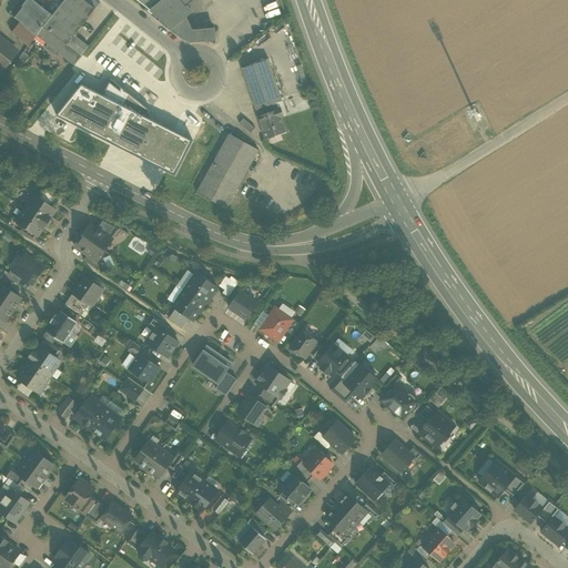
[(18,0),(8,13),(13,17),(27,0),(18,0)]
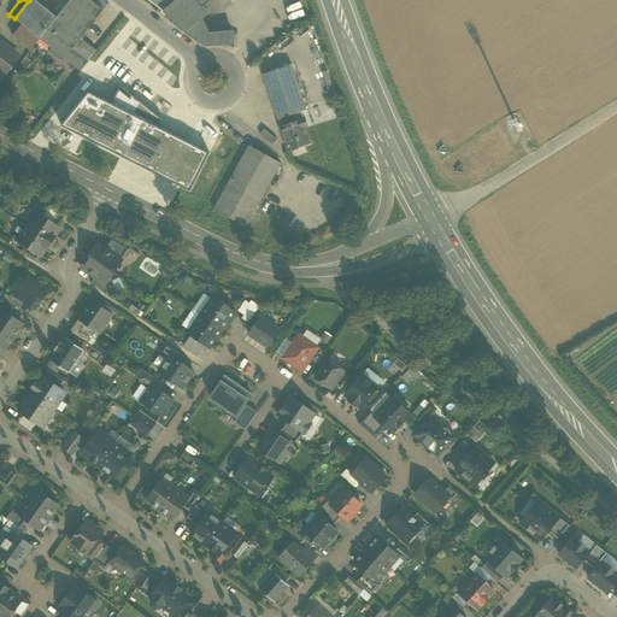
[(35,0),(29,0),(15,18),(21,24),(40,39),(48,29),(57,17),(35,0)]
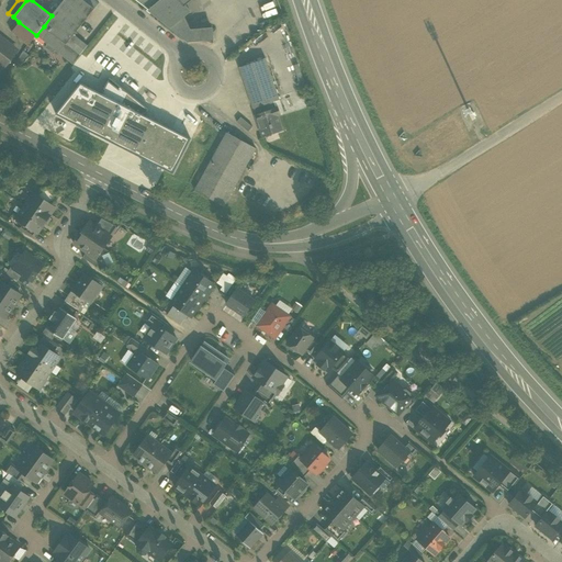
[(64,0),(52,15),(44,26),(67,44),(74,35),(94,9),(82,0),(64,0)]
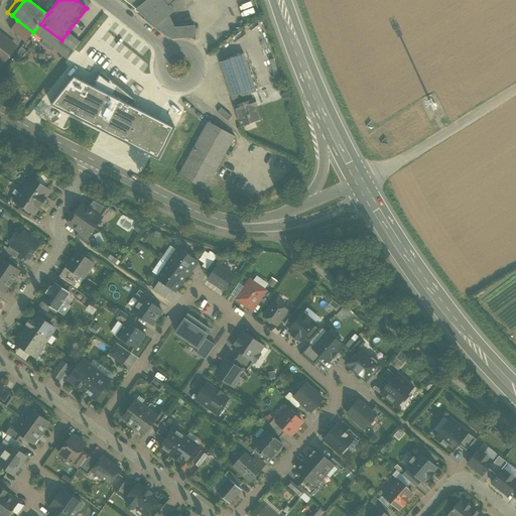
[(124,0),(139,11),(172,38),(196,36),(195,26),(174,28),(168,15),(174,10),(169,5),(174,0),(124,0)]
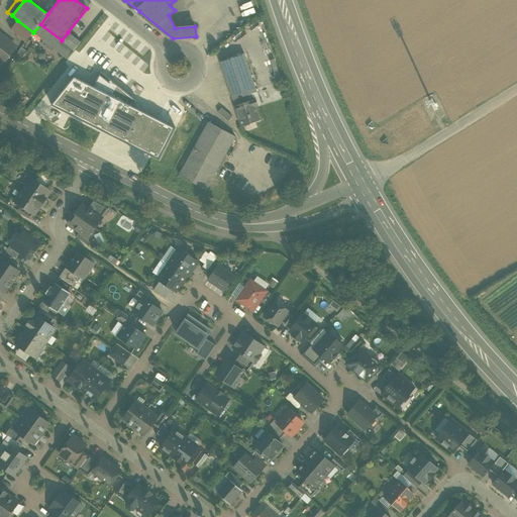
[(33,32),(17,20),(10,29),(25,41),(33,32)]
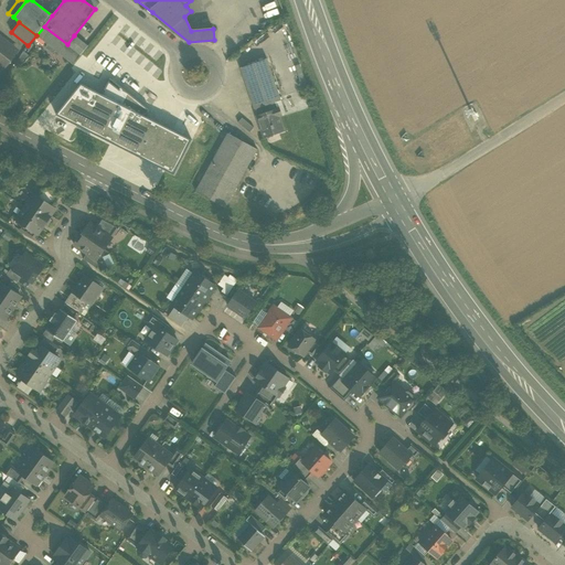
[(67,44),(44,27),(36,35),(48,44),(45,49),(52,53),(55,51),(73,65),(81,55),(67,44)]
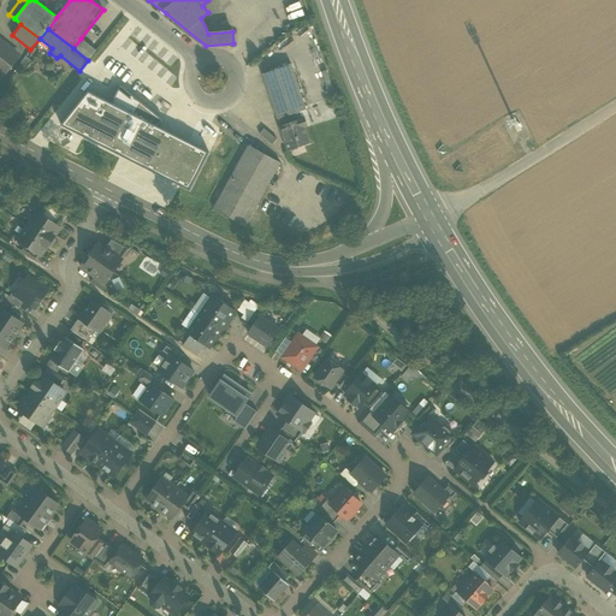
[(81,39),(73,48),(88,60),(96,51),(81,39)]
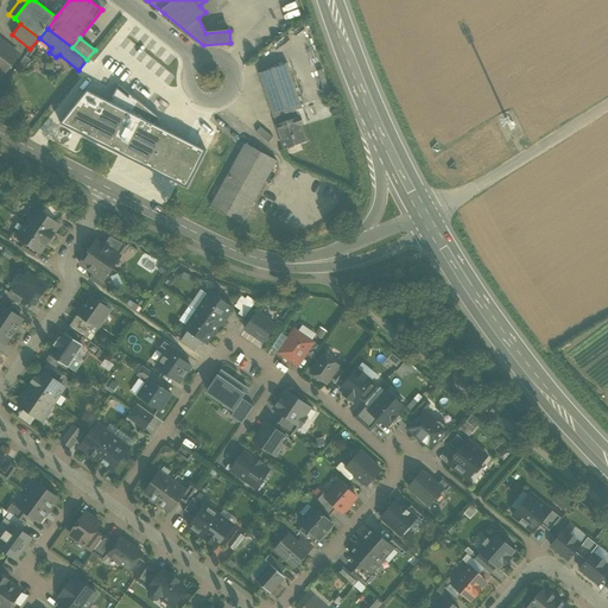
[(8,48),(0,40),(0,74),(7,67),(17,54),(10,48),(8,48)]
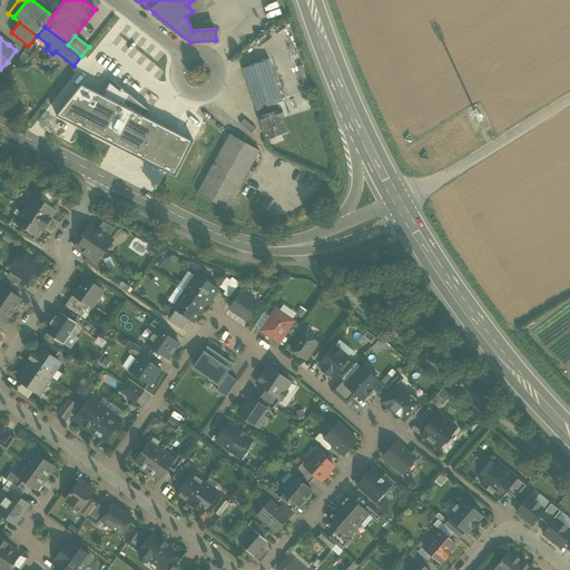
[(23,52),(17,61),(22,66),(29,56),(23,52)]
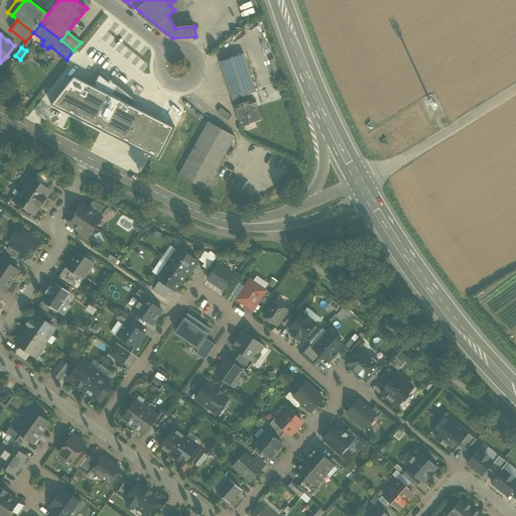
[(244,53),(220,61),(233,100),(251,94),(256,92),(244,53)]
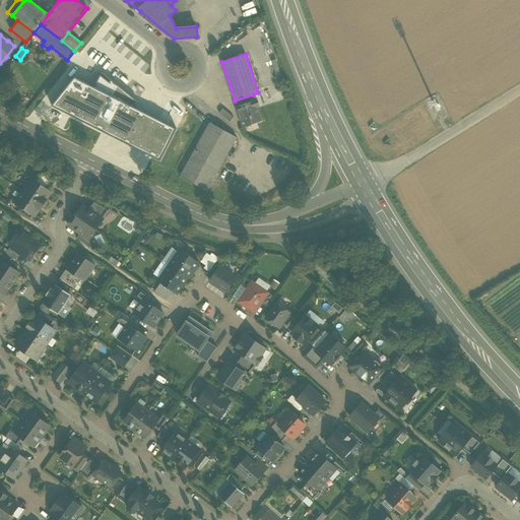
[(102,71),(93,87),(135,109),(138,102),(102,71)]
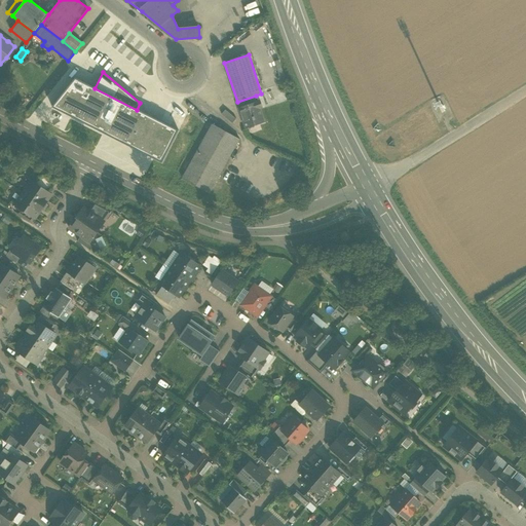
[(162,163),(178,130),(137,110),(95,88),(76,78),(52,107),(162,163)]
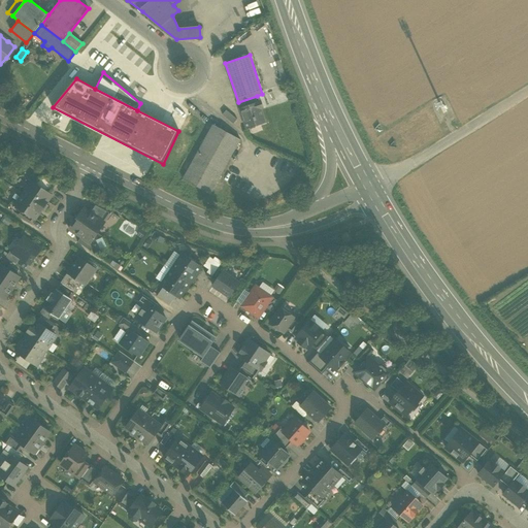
[(257,96),(239,102),(241,107),(259,101),(257,96)]
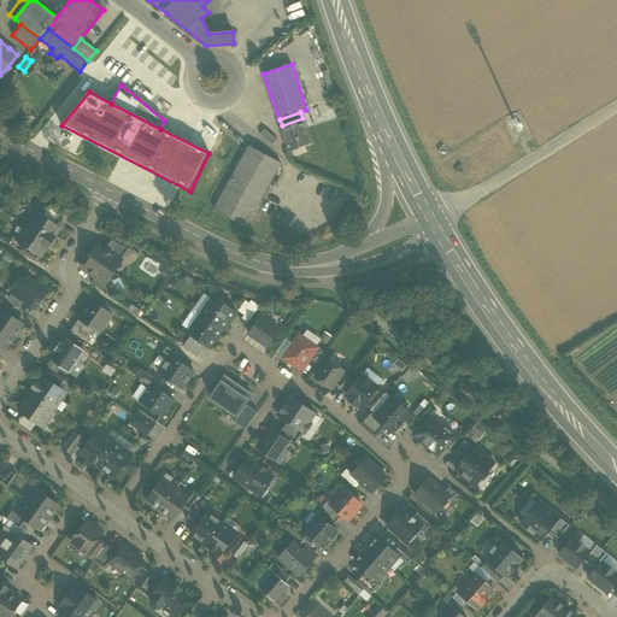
[(282,125),(281,127),(282,127),(283,133),(282,133),(289,151),(310,144),(304,128),(309,125),(305,118),(303,118),(282,125)]
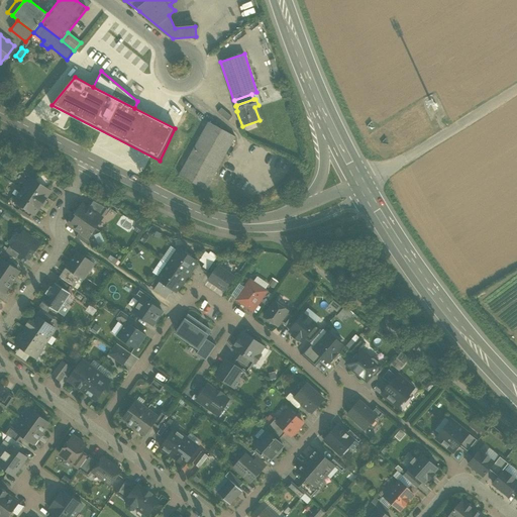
[(232,117),(221,107),(217,112),(228,121),(232,117)]
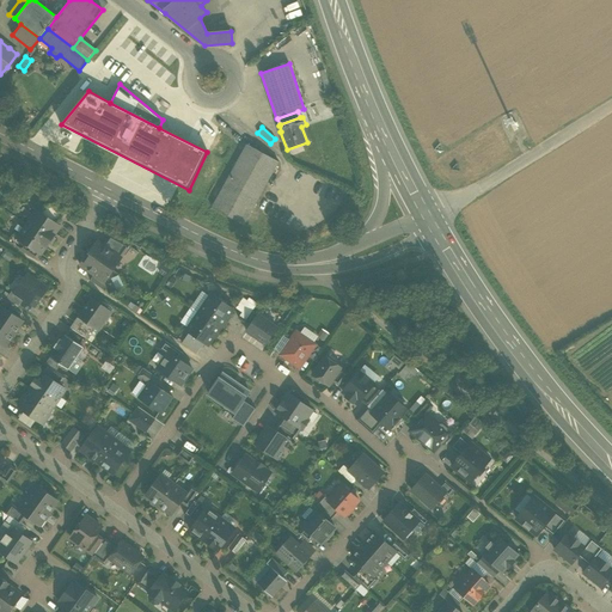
[(279,161),(246,145),(220,193),(228,196),(244,206),(252,210),(279,161)]
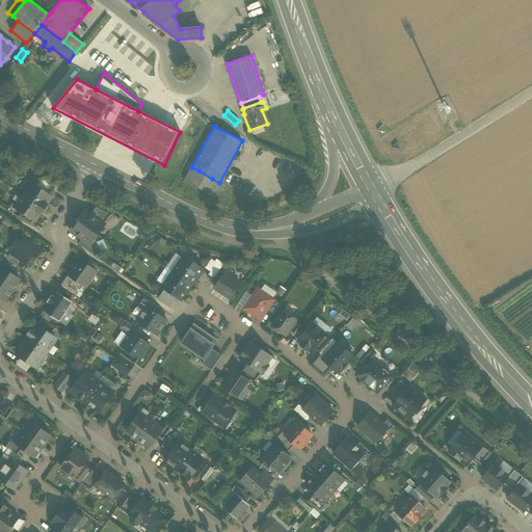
[(212,179),(198,170),(191,167),(184,181),(212,195),(219,183),(212,179)]
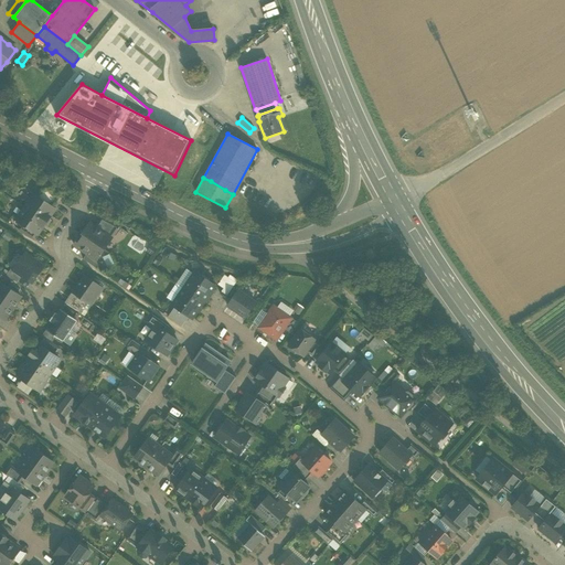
[(63,196),(43,187),(36,196),(54,209),(63,196)]
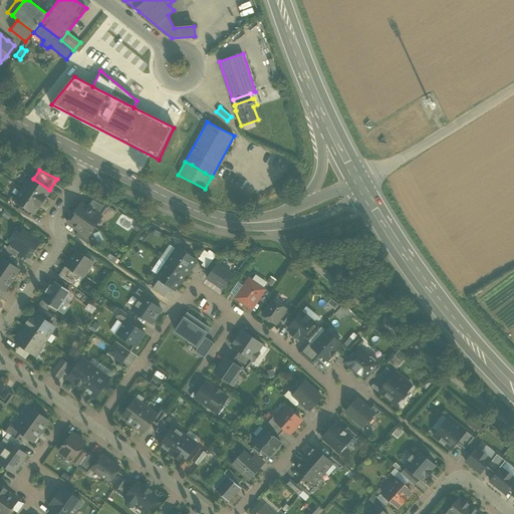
[(33,179),(31,177),(15,200),(20,204),(33,213),(34,214),(40,205),(42,206),(46,201),(44,200),(50,191),(33,179)]
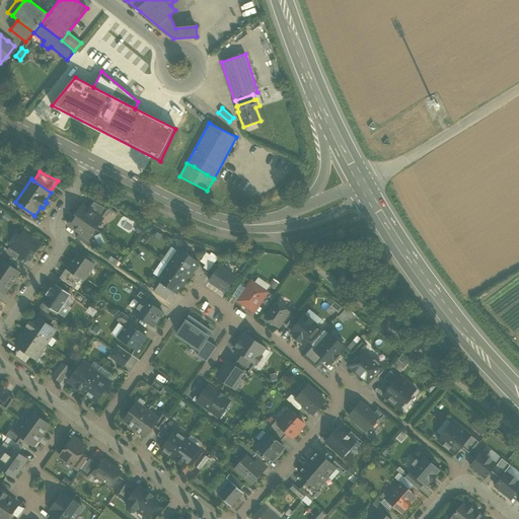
[(109,209),(93,200),(87,209),(102,219),(109,209)]
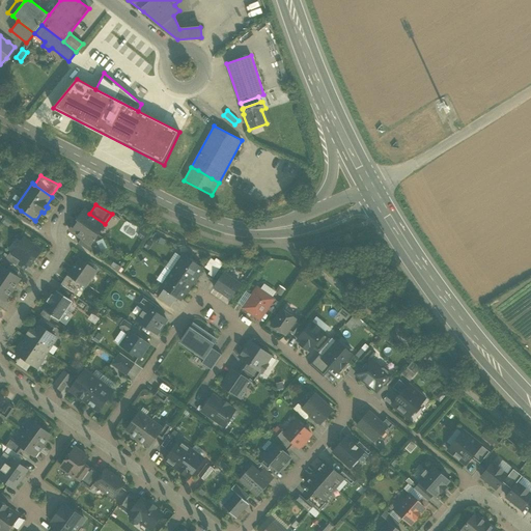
[(34,220),(21,211),(20,214),(18,216),(31,225),(34,220)]
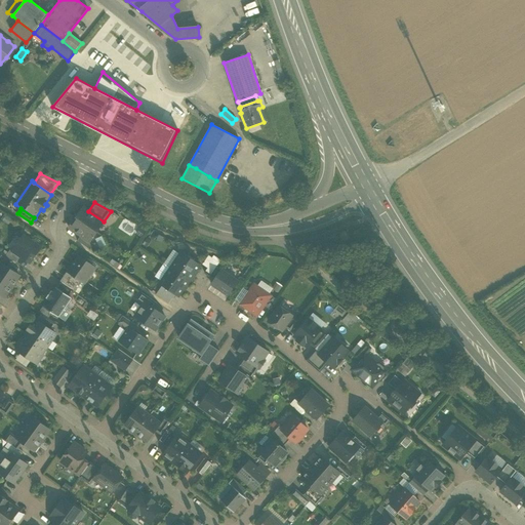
[(88,211),(83,208),(77,217),(78,219),(96,232),(104,221),(88,211)]
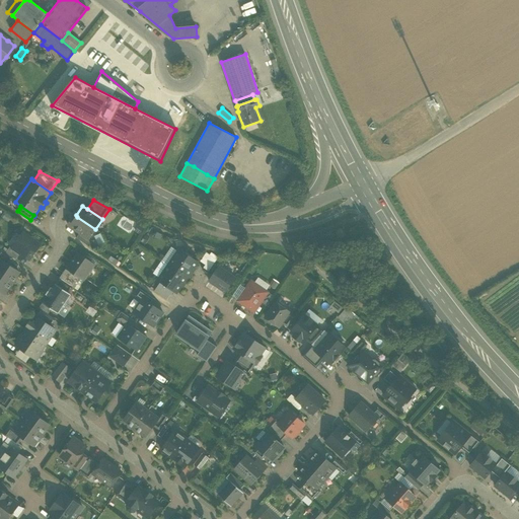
[(95,229),(77,217),(74,221),(72,220),(69,225),(80,233),(88,239),(89,238),(95,229)]
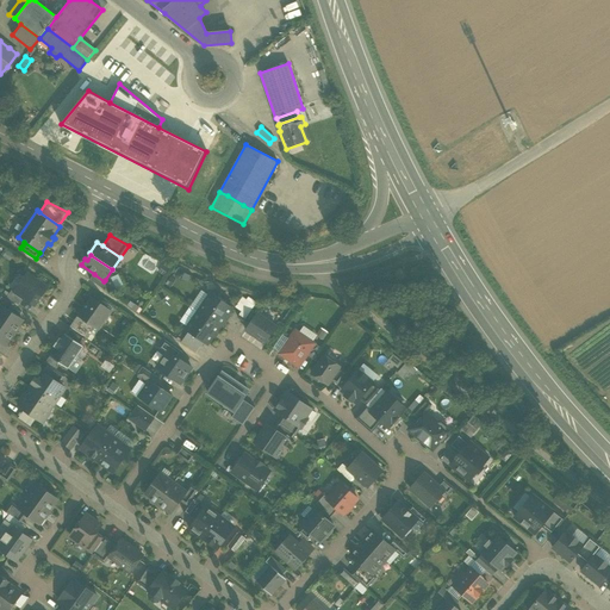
[(47,287),(27,274),(16,292),(24,298),(35,305),(47,287)]
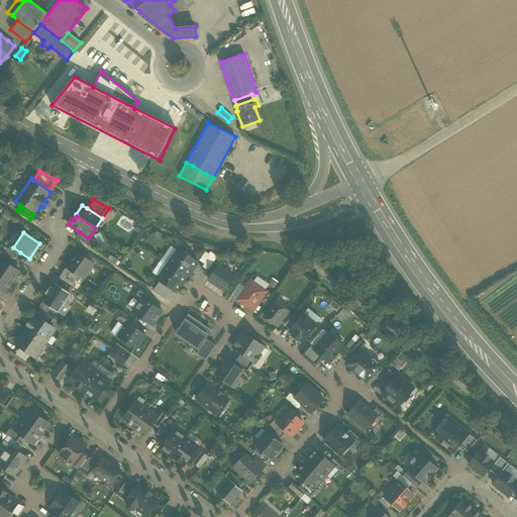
[(88,238),(80,232),(76,237),(89,245),(92,240),(89,237),(88,238)]
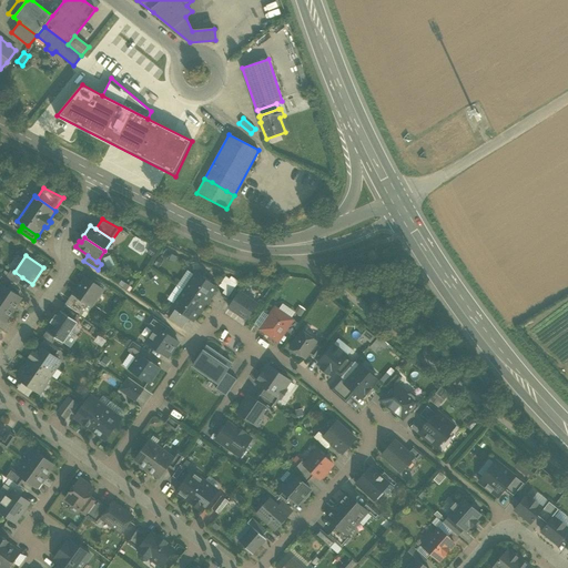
[(14,272),(11,270),(7,277),(13,282),(17,284),(22,277),(14,272)]
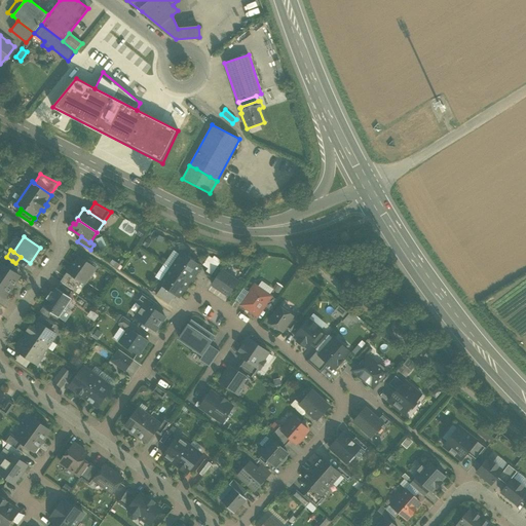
[(160,278),(179,253),(174,250),(155,275),(160,278)]
